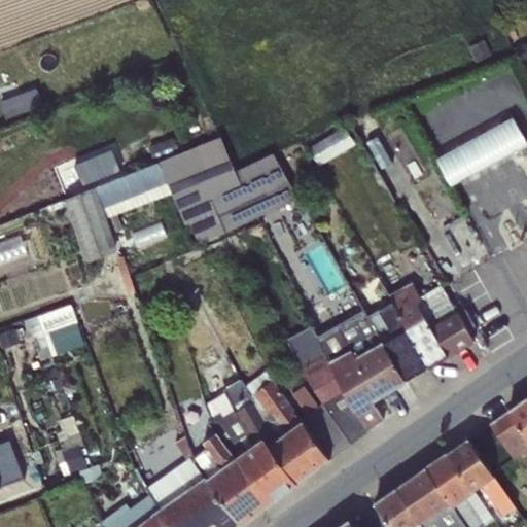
[(484,39),(468,46),(476,62),(491,55),(484,39)]
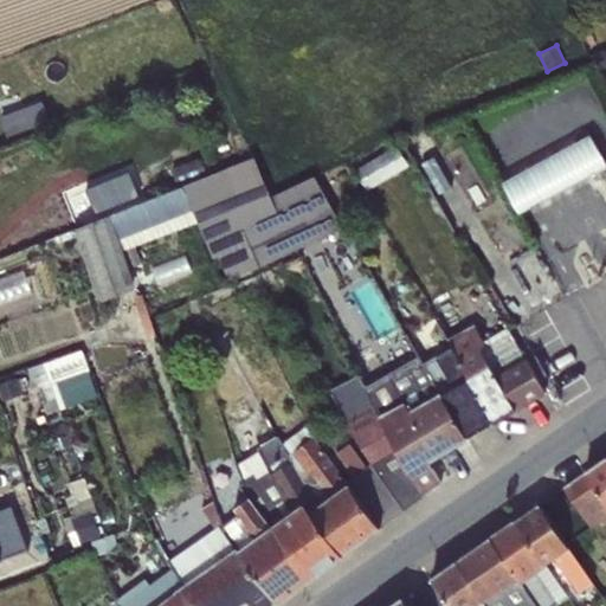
[(43,102),(0,117),(7,136),(50,121),(43,102)]
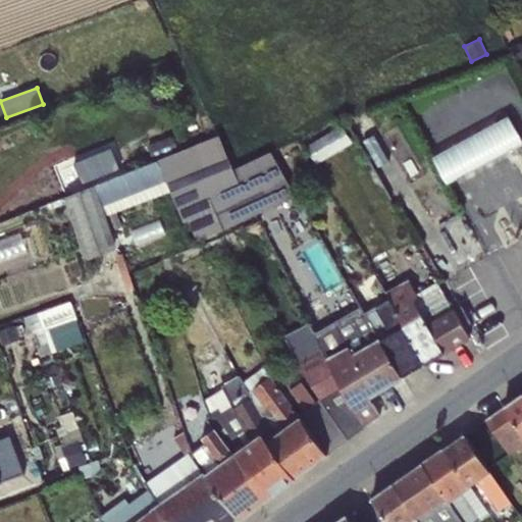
[(521,139),(509,116),(433,157),(448,184),(521,143),(521,139)]
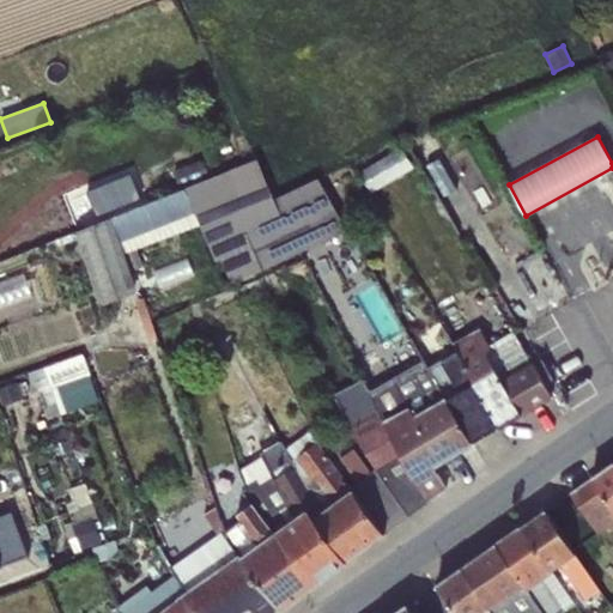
[(401,147),(359,173),(371,193),(414,168),(401,147)]
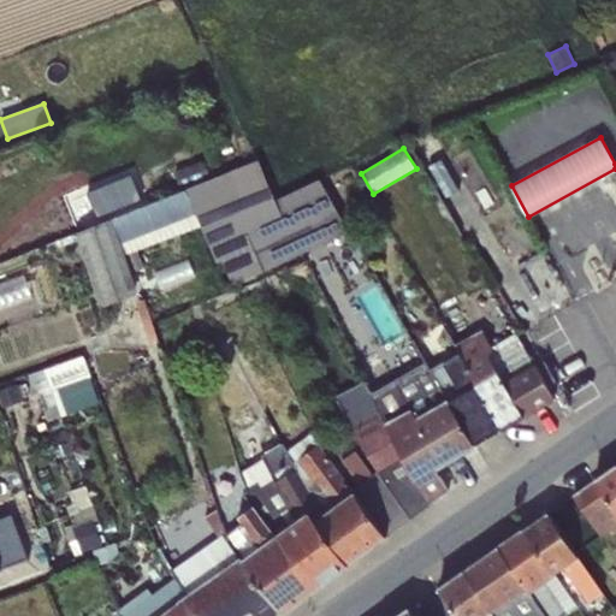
[(205,159),(173,171),(181,189),(212,177),(205,159)]
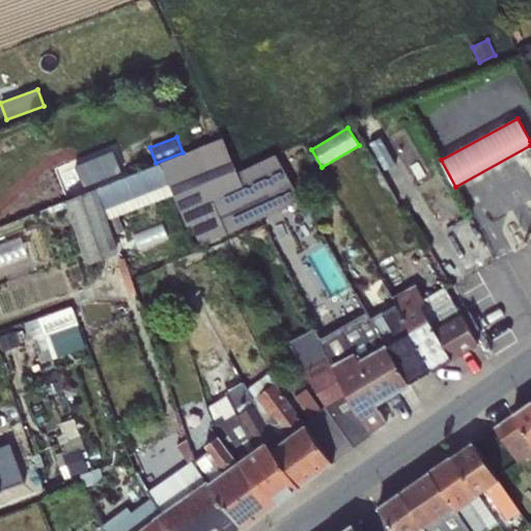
[(222,139),(161,163),(174,195),(188,226),(192,224),(201,244),(302,199),(275,155),(236,172),(222,139)]
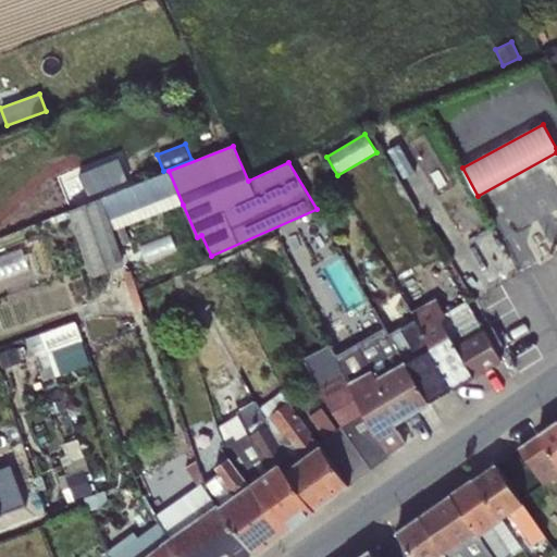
[(169,171),(101,198),(113,231),(183,205),(169,171)]
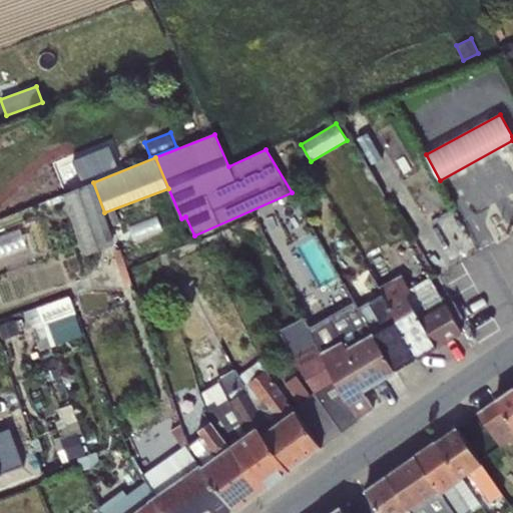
[(104,212),(93,182),(62,194),(83,255),(114,243),(104,212)]
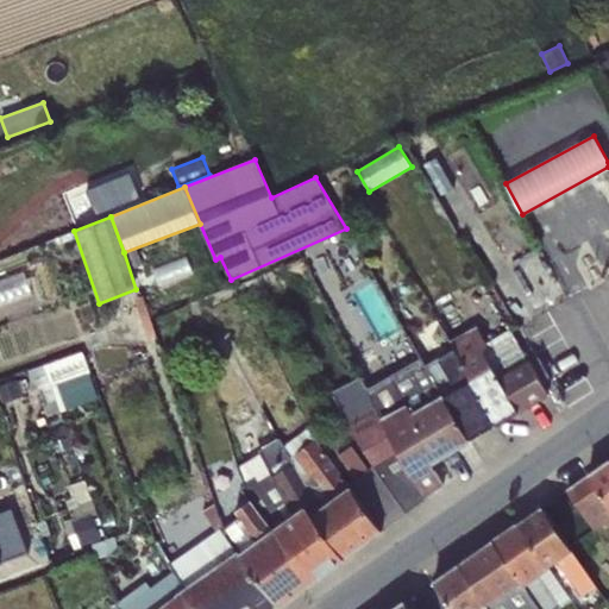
[(453,347),(496,424),(548,395),(510,328),(485,343),(476,326),(450,341),(453,347)]
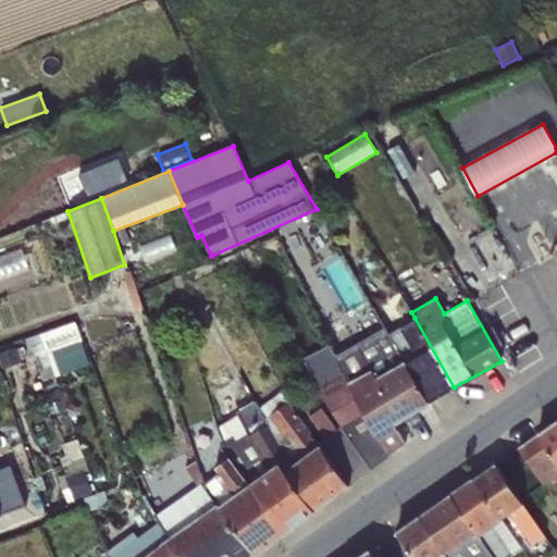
[(415,318),(388,334),(429,403),(454,387),(415,318)]
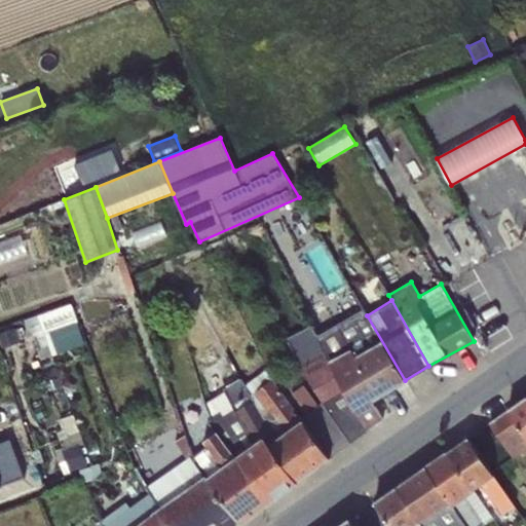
[(364,308),(317,336),(369,430),(382,420),(371,401),(405,380),(367,315),(364,308)]
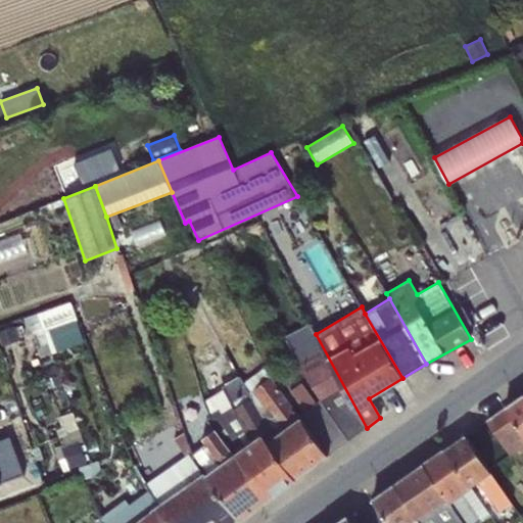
[(43,322),(46,331),(49,330),(48,329),(56,327),(51,310),(38,315),(40,323),(43,322)]
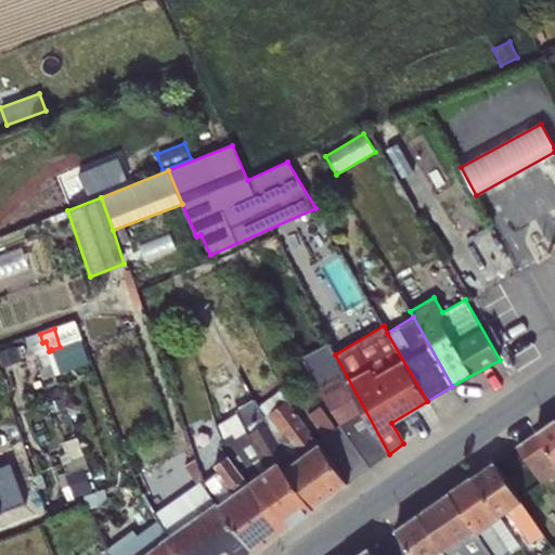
[(60,347),(51,349),(52,350),(60,372),(89,362),(80,339),(60,347)]
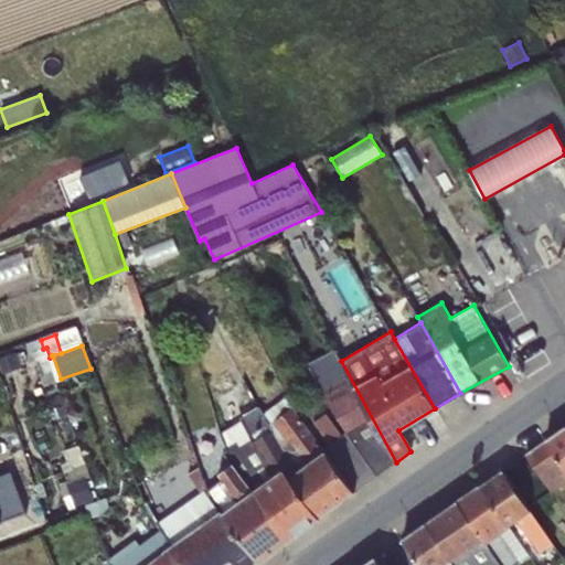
[(396,462),(341,361),(334,349),(307,363),(347,435),(375,477),(396,462)]
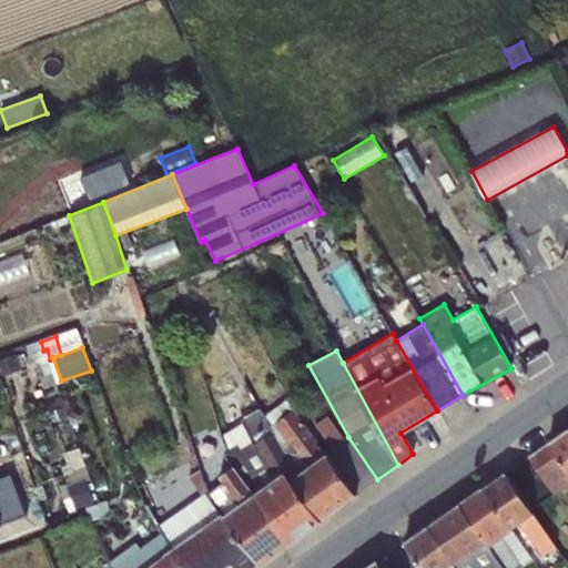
[(288,398),(263,416),(297,472),(287,477),(321,520),(356,495),(325,453),(288,398)]
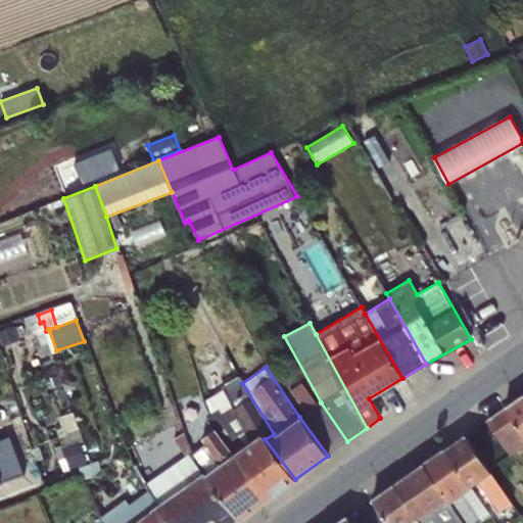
[(274,434),(242,383),(239,377),(211,392),(214,395),(204,401),(209,417),(206,419),(214,429),(267,501),(295,479),(265,439),(274,434)]
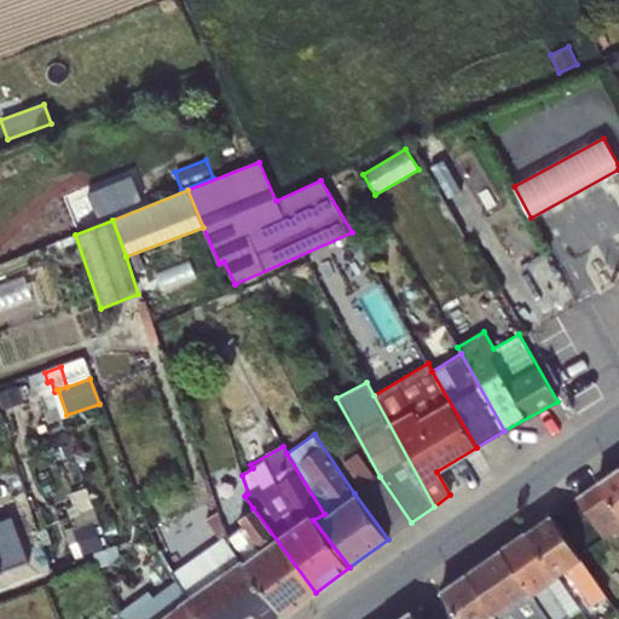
[(362,489),(376,479),(357,452),(342,463),(362,489)]
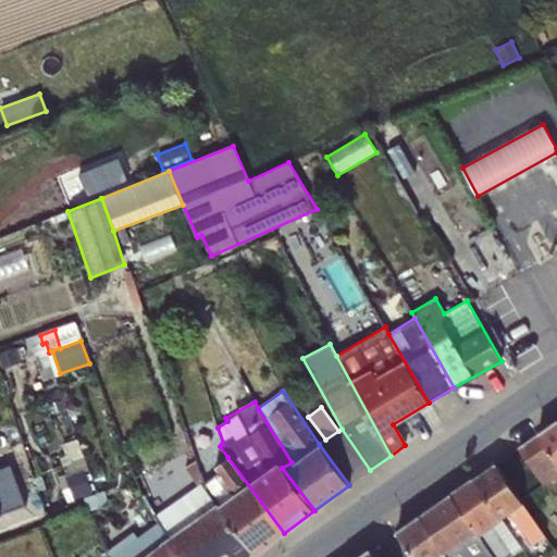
[(556,421),(518,449),(543,485),(556,475),(556,421)]
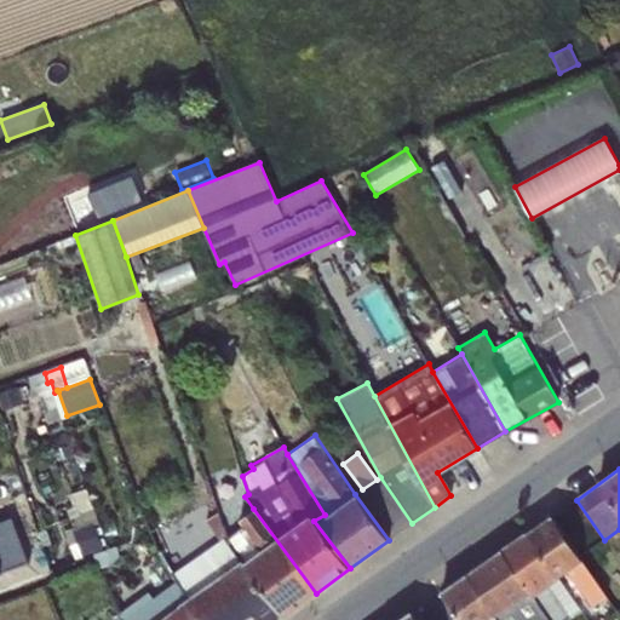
[(362,489),(355,494),(389,540),(412,523),(380,477),(377,480),(362,489)]
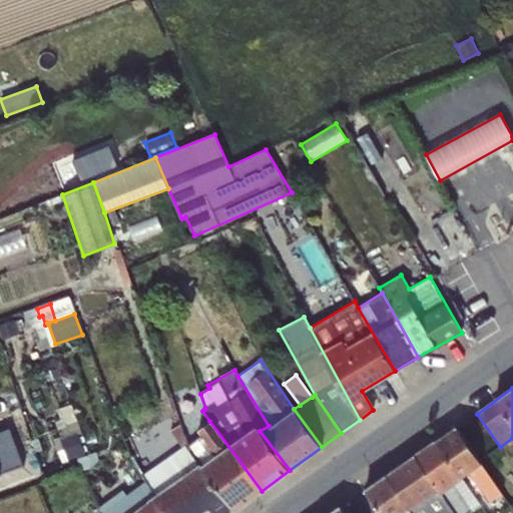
[(201,435),(186,446),(234,511),(262,491),(209,421),(197,431),(201,435)]
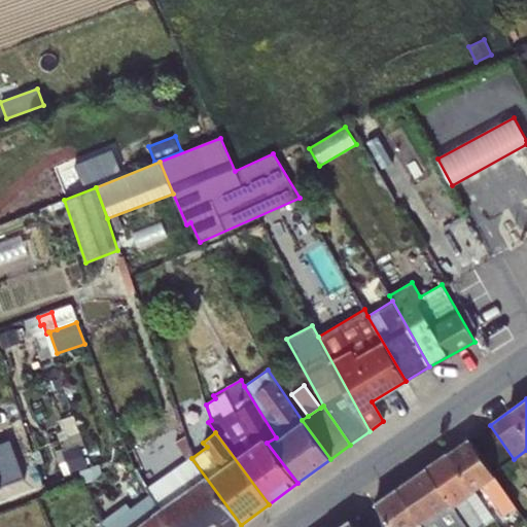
[(60,441),(63,450),(56,453),(63,473),(85,465),(79,446),(84,445),(80,433),(60,441)]
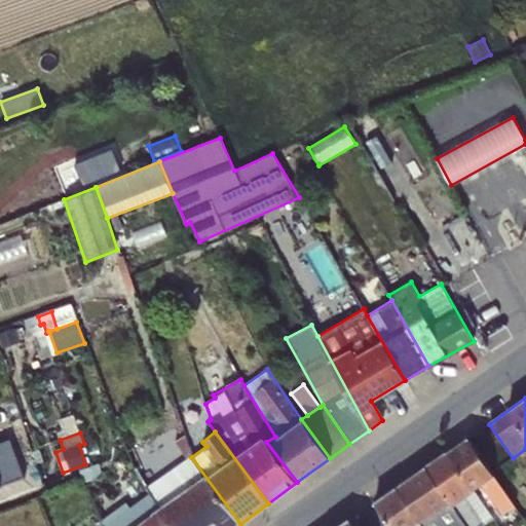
[(236,525),(240,524),(191,457),(184,436),(175,442),(187,459),(146,487),(149,493),(159,510),(152,514),(160,525),(208,525),(216,521),(218,525),(236,525)]
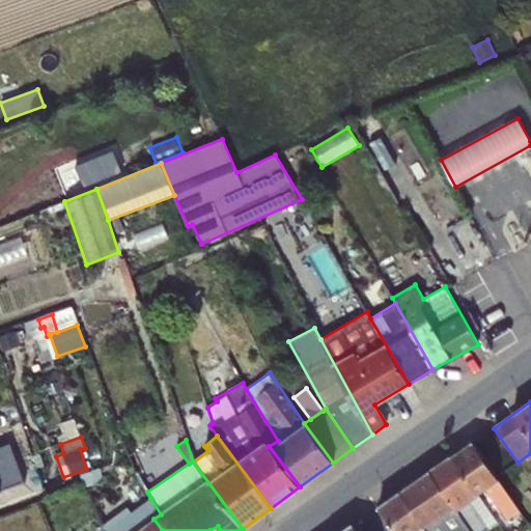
[(0,491),(25,482),(9,443),(0,446),(0,491)]
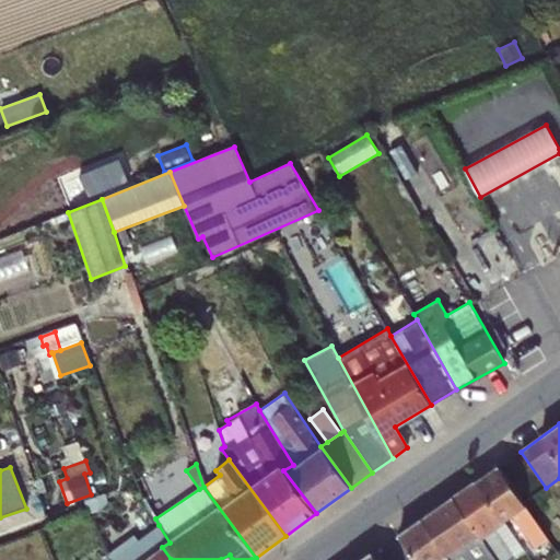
[(499,467),(476,482),(502,523),(512,516),(543,559),(555,550),(499,467)]
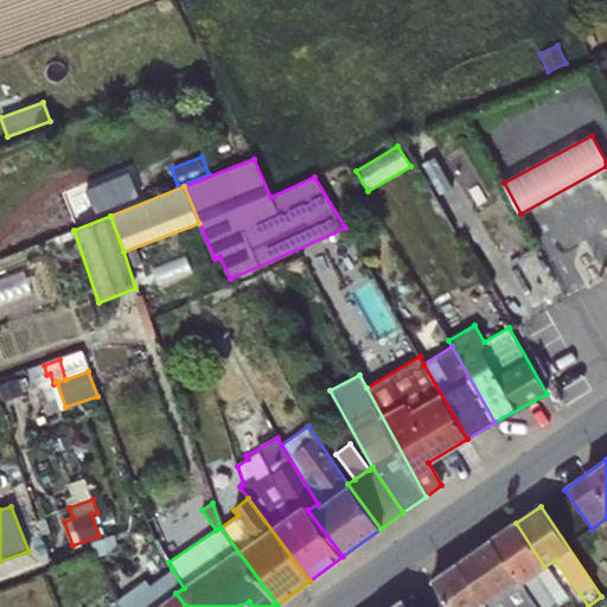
[(516,523),(491,540),(536,606),(554,606),(567,599),(544,567),(516,523)]
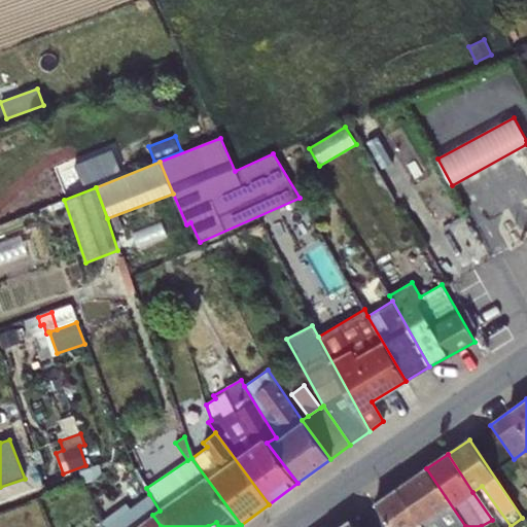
[(465,526),(426,468),(398,488),(423,526),(465,526)]
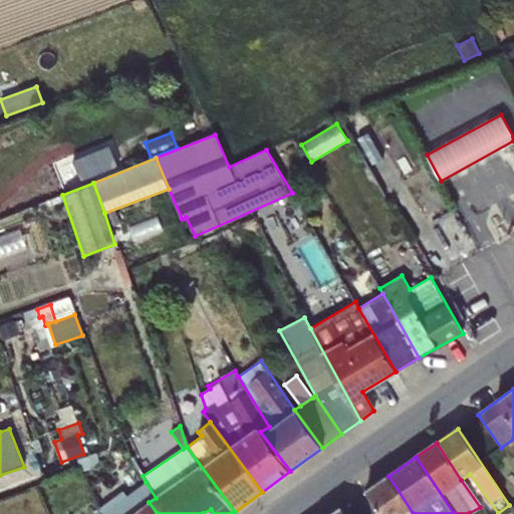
[(413,513),(389,476),(365,492),(380,513),(413,513)]
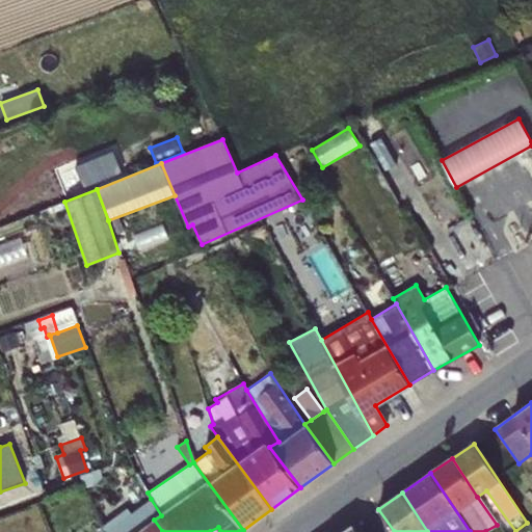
[(161,515),(151,499),(131,513),(127,508),(102,526),(103,531),(162,531),(154,520),(161,515)]
